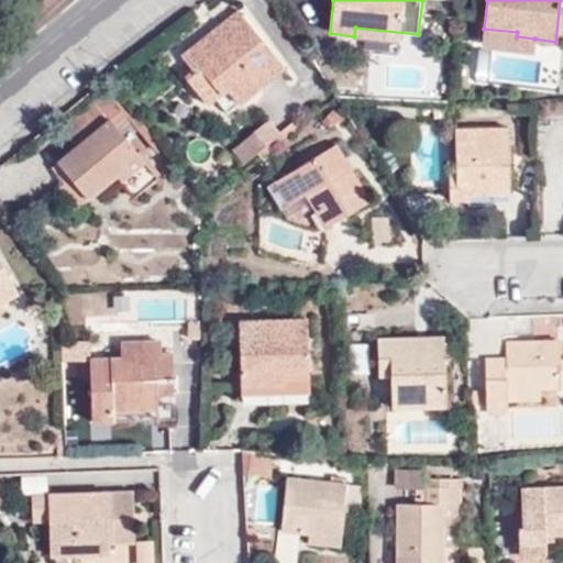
[(236,10),(208,32),(219,41),(228,34),(225,30),(242,17),(236,10)]
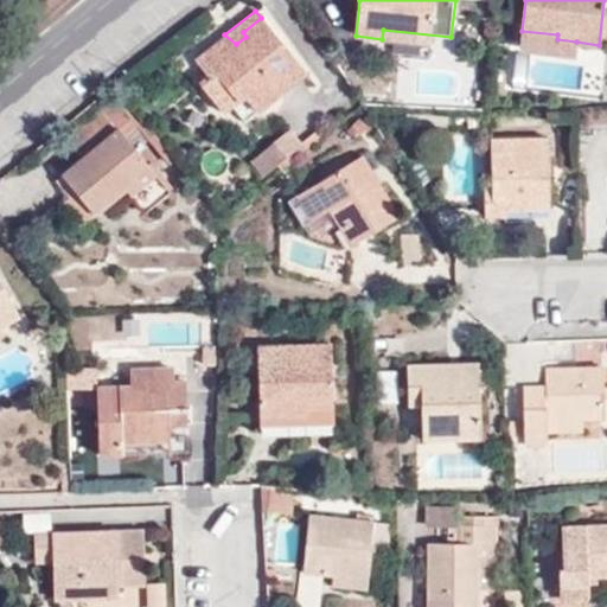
[(236,44),(224,34),(195,58),(206,74),(199,81),(224,114),(234,106),(244,121),(306,74),(261,18),(243,32),(246,37),(236,44)]
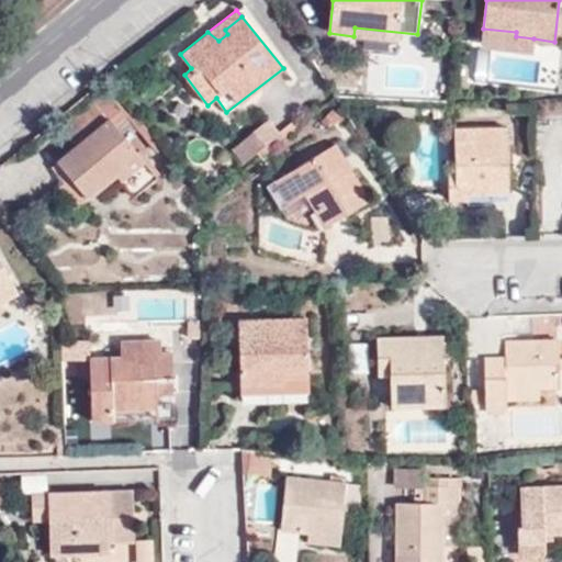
[(516,32),(483,29),(482,40),(532,47),(534,38),(516,36),(516,32)]
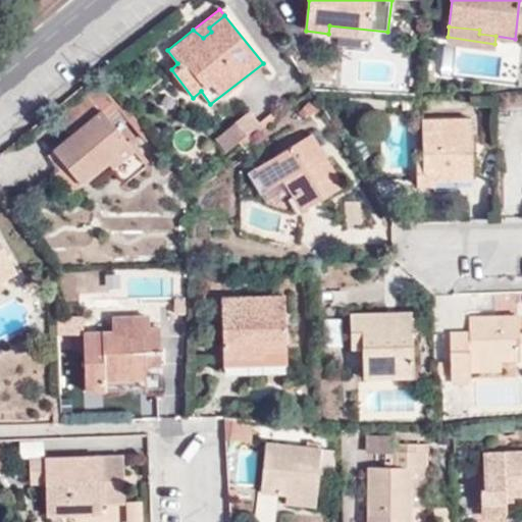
[(155,141),(103,77),(99,81),(115,101),(149,144),(155,141)]
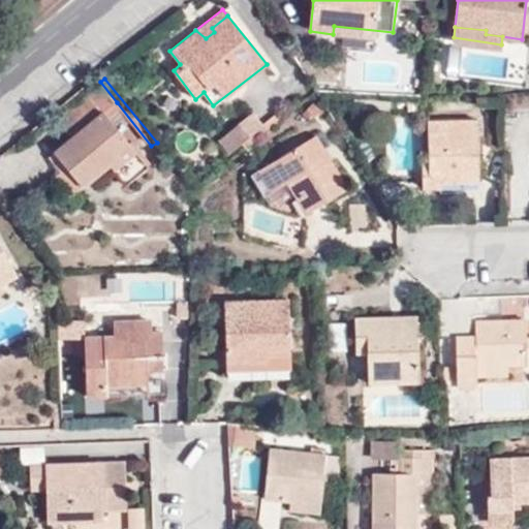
[(117,102),(100,82),(56,117),(71,138),(55,151),(83,186),(110,164),(126,184),(148,165),(104,112),(117,102)]
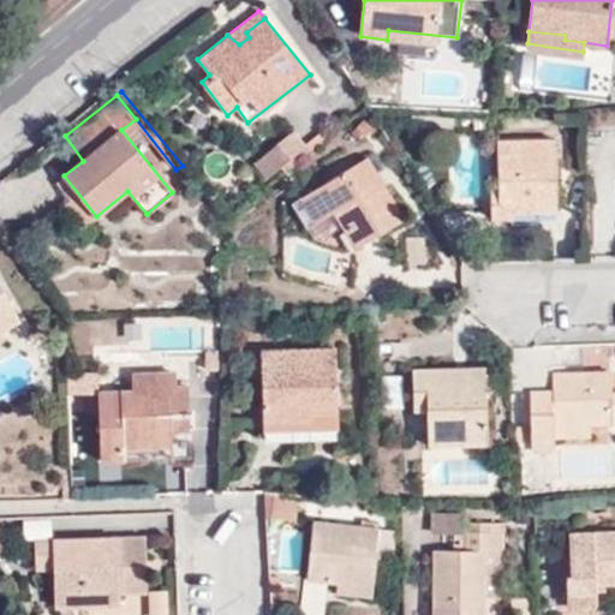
[(294,163),(332,133),(327,127),(291,157),(294,163)]
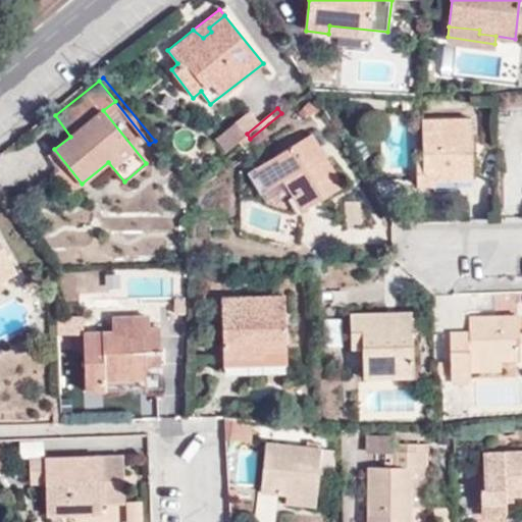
[(417,185),(456,185),(457,171),(472,171),(471,118),(423,118),(423,160),(417,161),(417,185)]
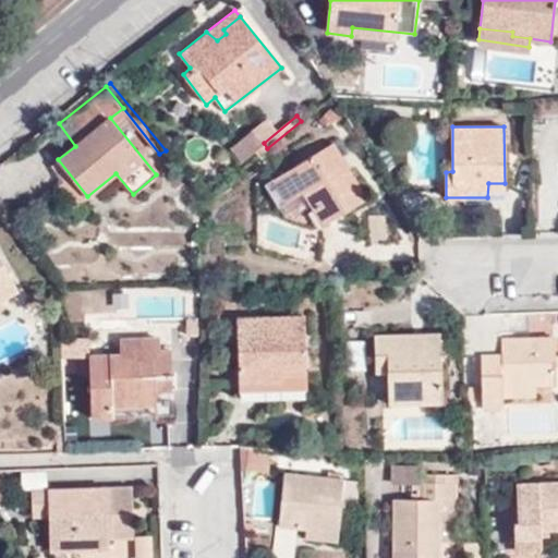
[(231,148),(245,166),(267,148),(264,143),(254,131),(231,148)]
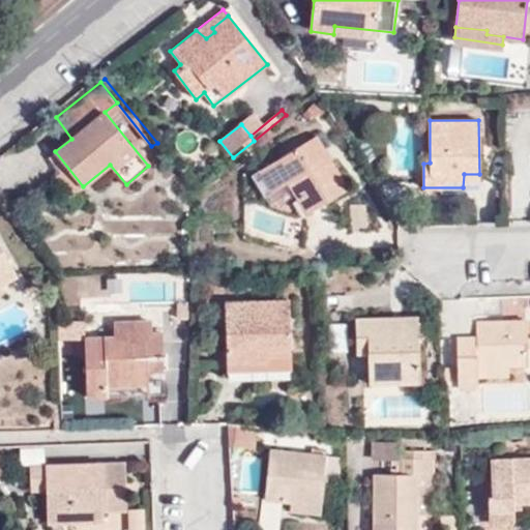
[(318,136),(260,170),(273,190),(288,182),(306,212),(350,186),(318,136)]
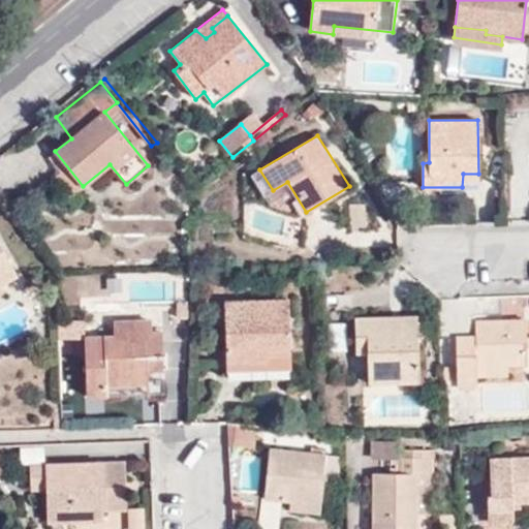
[(83,186),(55,151),(50,155),(61,172),(52,179),(69,198),(83,186)]
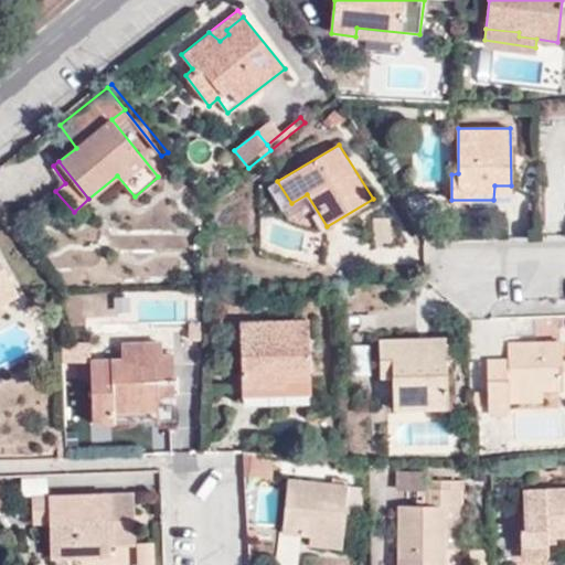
[(291,203),(277,181),(268,185),(287,217),(309,226),(316,227),(327,226),(307,194),(291,203)]
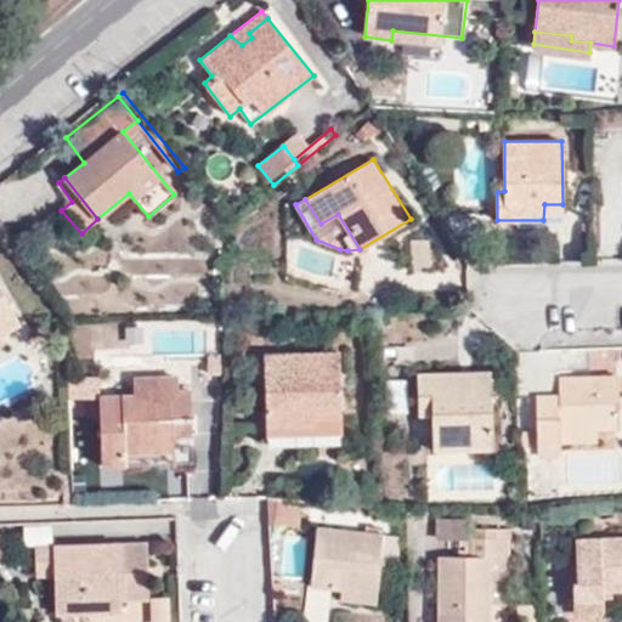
[(0,287),(0,328),(17,320),(0,287)]
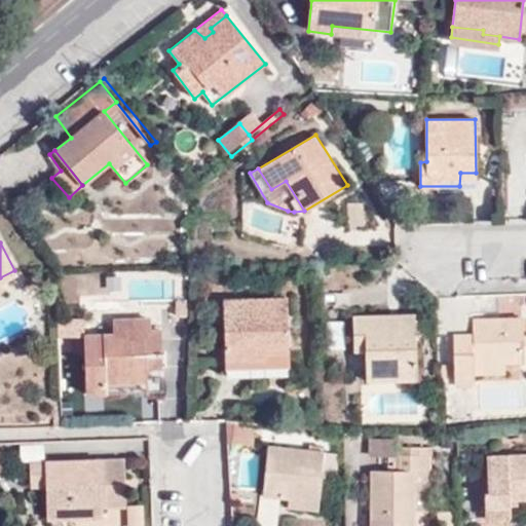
[(127,297),(172,297),(172,278),(126,278),(127,297)]
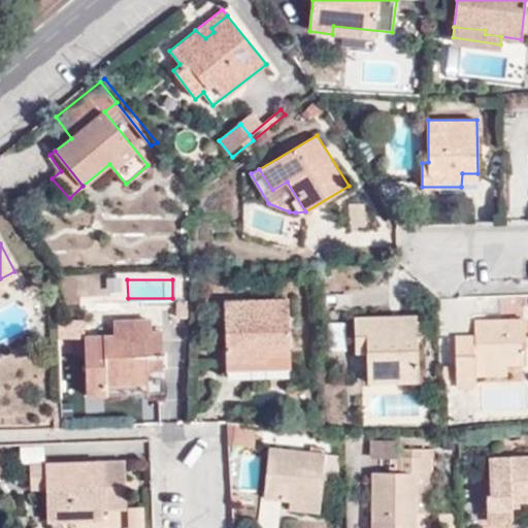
[(490,295),(474,295),(474,308),(490,307),(490,295)]
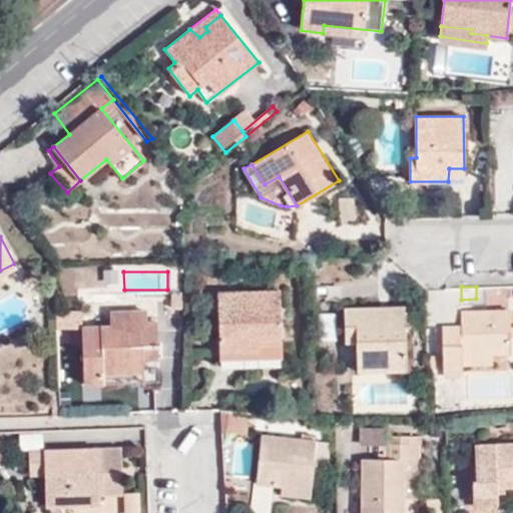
[(229,308),(217,308),(218,352),(259,352),(259,345),(281,345),(280,291),(229,292),(229,308)]
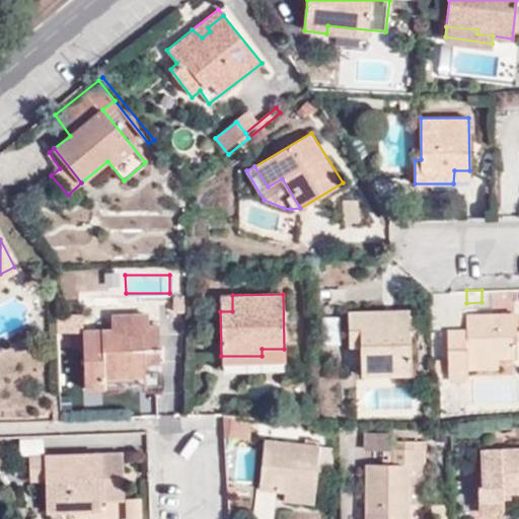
[(220,295),(220,311),(232,311),(232,295),(220,295)]
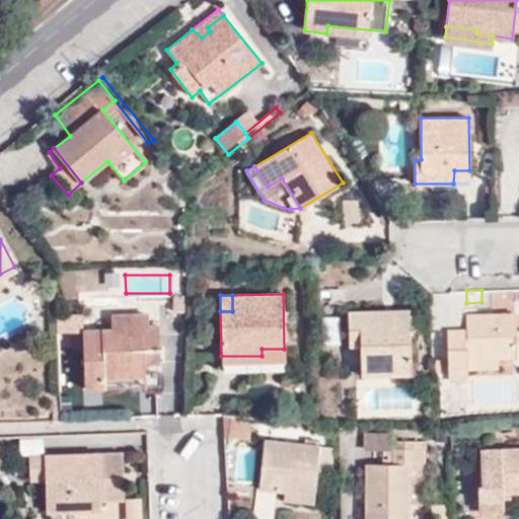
[(380,366),(380,376),(411,376),(411,311),(348,312),(349,346),(359,347),(360,365),(380,366)]
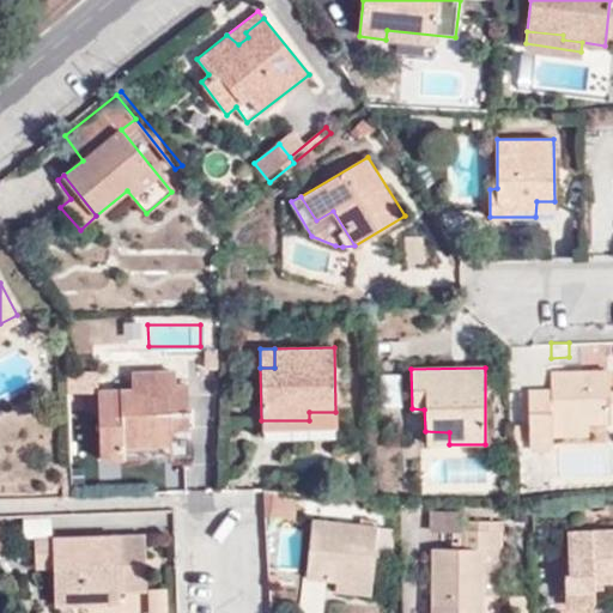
[(553,445),(553,437),(553,425),(589,424),(611,423),(611,402),(610,389),(610,370),(552,371),(551,388),(528,388),(529,445),(553,445)]
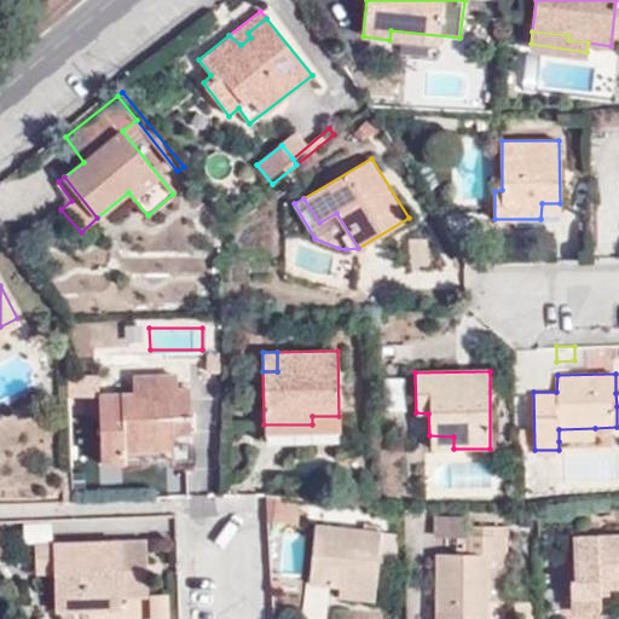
[(100,464),(175,463),(173,416),(189,417),(189,387),(177,387),(175,375),(132,375),(132,392),(98,392),(100,464)]
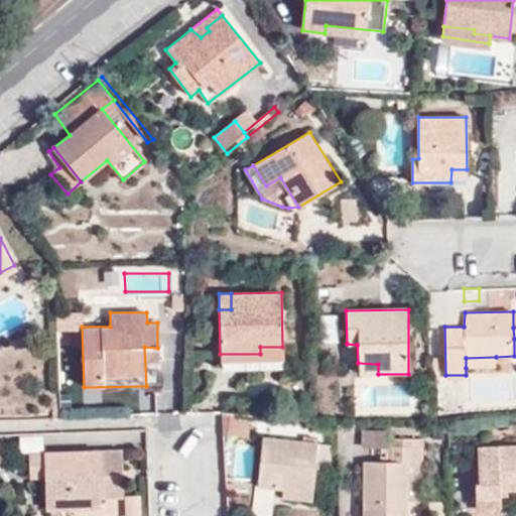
[(260,354),(220,354),(220,368),(282,368),(282,347),(260,347),(260,354)]
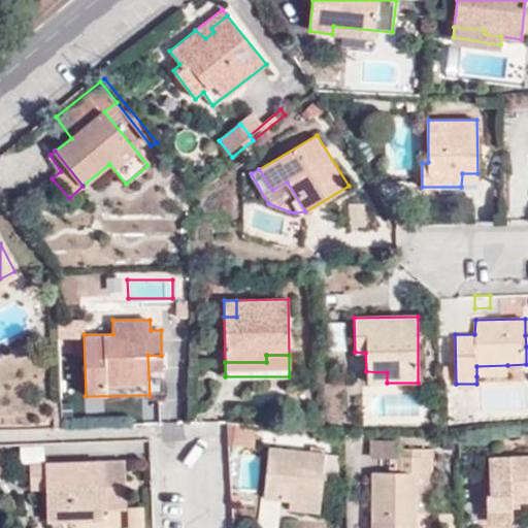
[(476,366),(476,376),(507,375),(507,365),(476,366)]
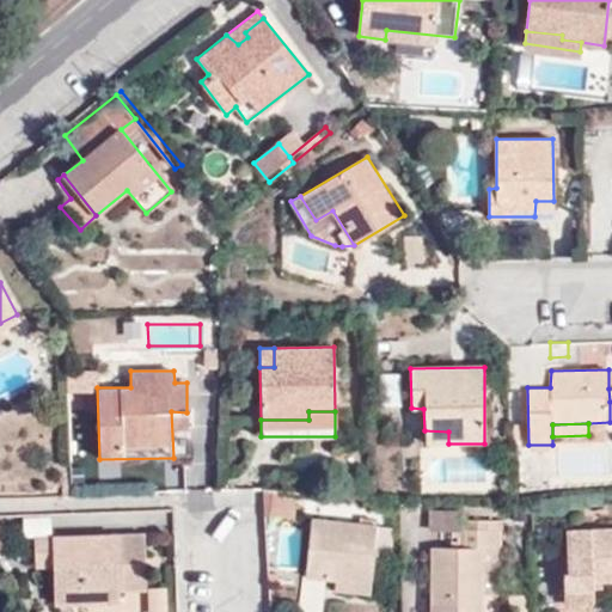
[(424,444),(448,444),(448,432),(424,430),(424,444)]
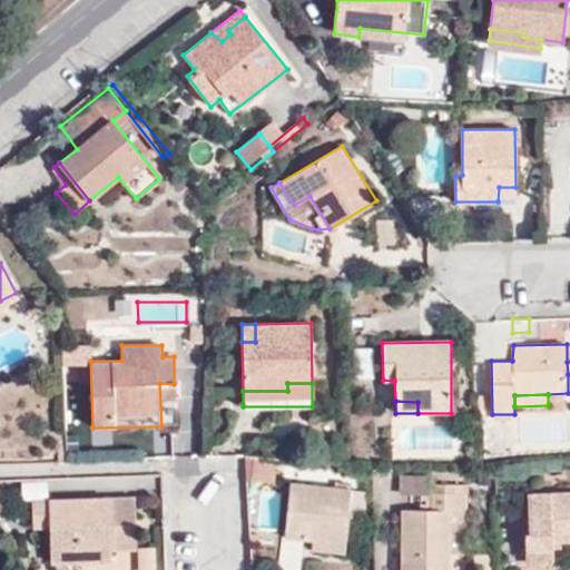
[(397,473),(397,493),(426,493),(426,473),(397,473)]
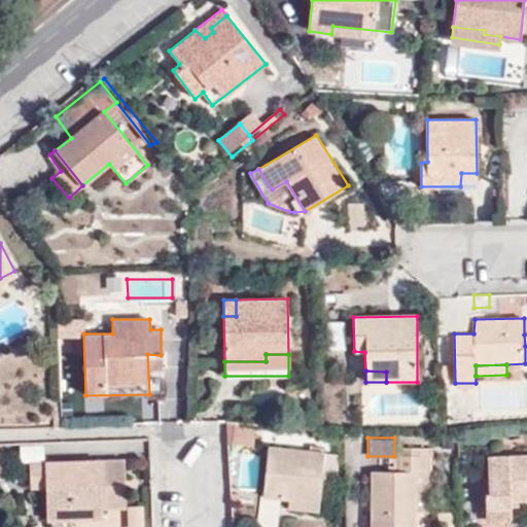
[(290,499),(320,502),(325,452),(269,447),(265,496),(261,496),(257,526),(275,526),(279,498),(290,499)]
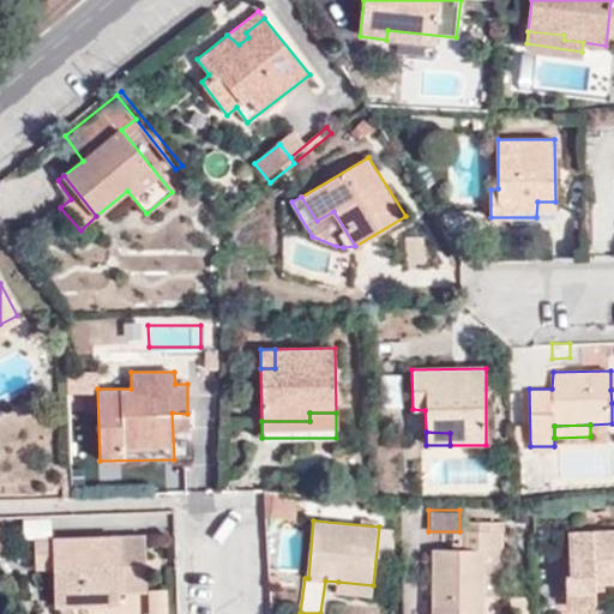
[(497,531),(495,524),(471,523),(471,530),(467,531),(467,551),(433,549),(432,613),(486,613),(487,597),(487,567),(487,552),(503,552),(503,531),(497,531)]
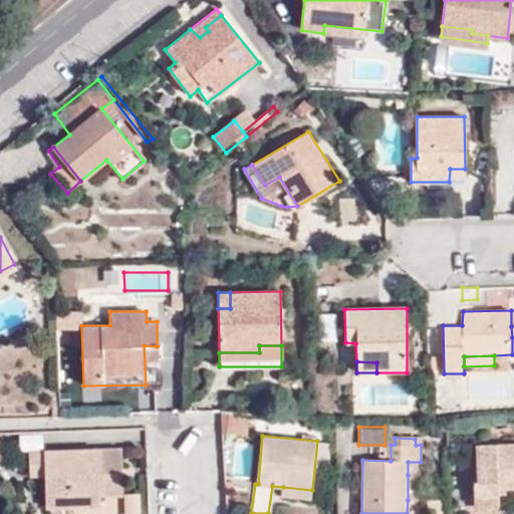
[(256,440),(234,440),(234,479),(255,480),(256,440)]
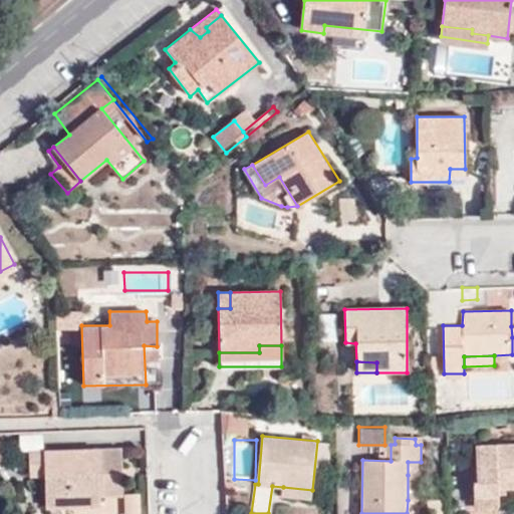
[(474,507),(498,506),(498,489),(513,488),(513,443),(477,444),(478,480),(474,480),(474,507)]
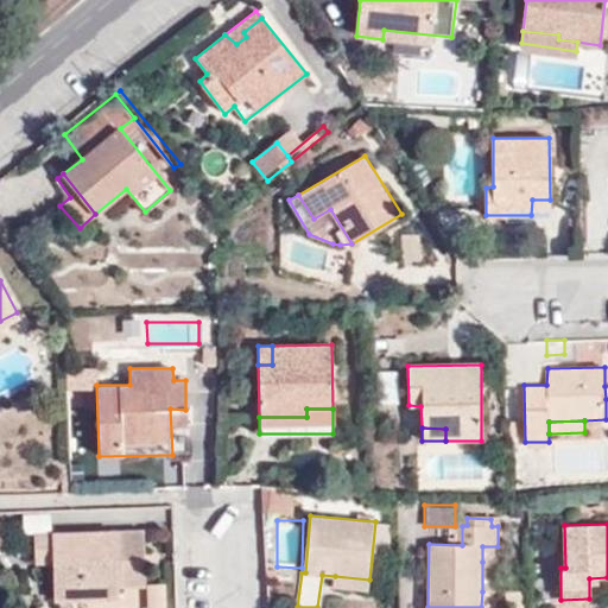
[(55,601),(119,600),(120,587),(145,586),(143,531),(35,533),(36,563),(52,563),(55,601)]
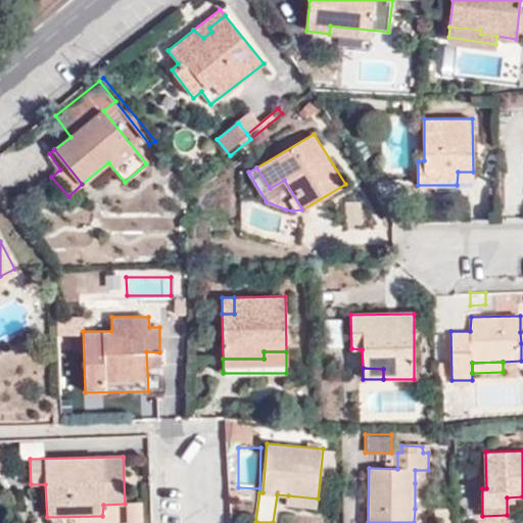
[(428,483),(428,470),(415,470),(415,483),(428,483)]
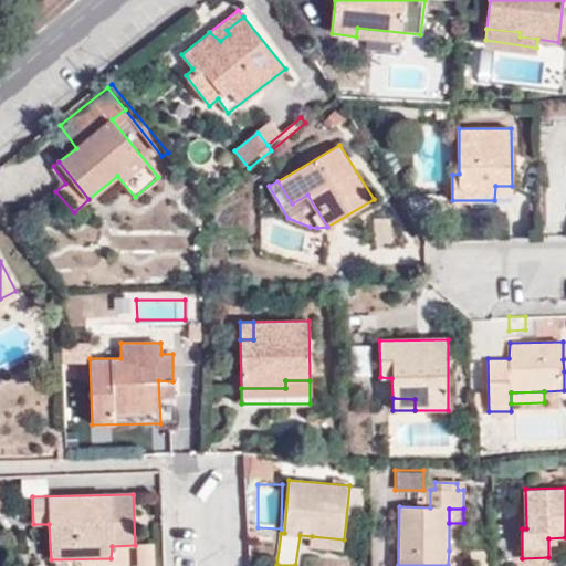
[(449,523),(449,551),(462,551),(463,523),(449,523)]
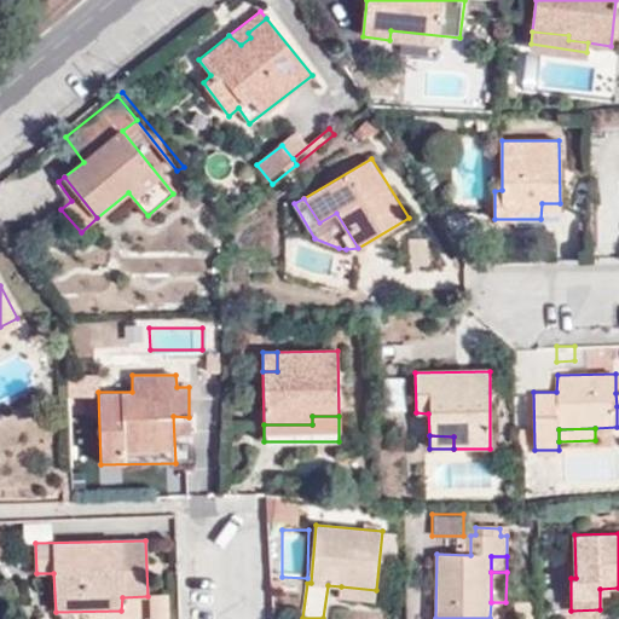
[(375,601),(376,590),(341,586),(340,596),(375,601)]
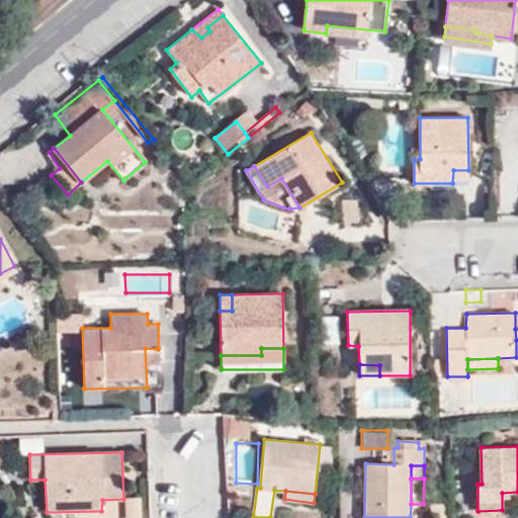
[(123,517),(139,517),(140,496),(124,496),(123,517)]
